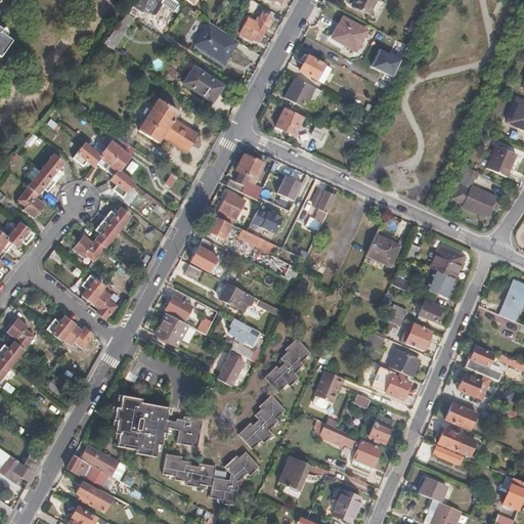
[(142,12),(151,0),(158,0),(162,2),(164,0),(138,0),(134,6),(142,12)]
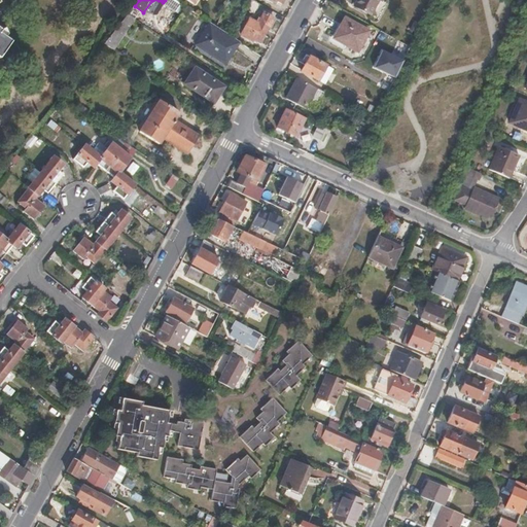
[(381,2),(381,0),(357,0),(354,7),(370,16),(378,1),(381,2)]
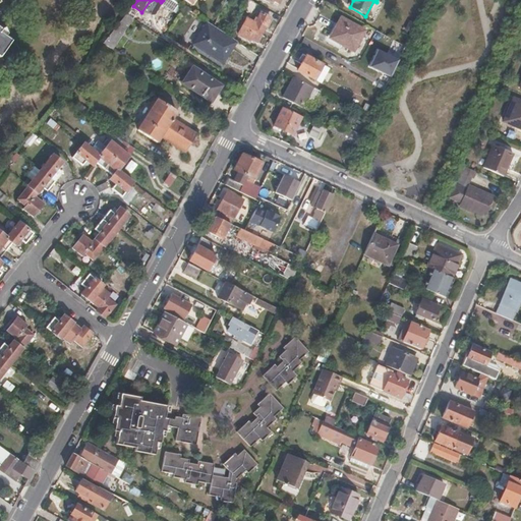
[(258,41),(271,17),(262,12),(256,22),(252,19),(244,34),(258,41)]
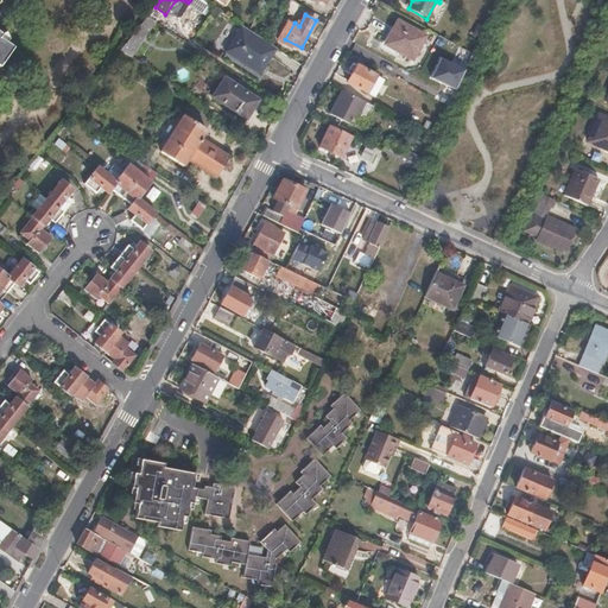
[(128,56),(157,21),(149,16),(121,50),(128,56)]
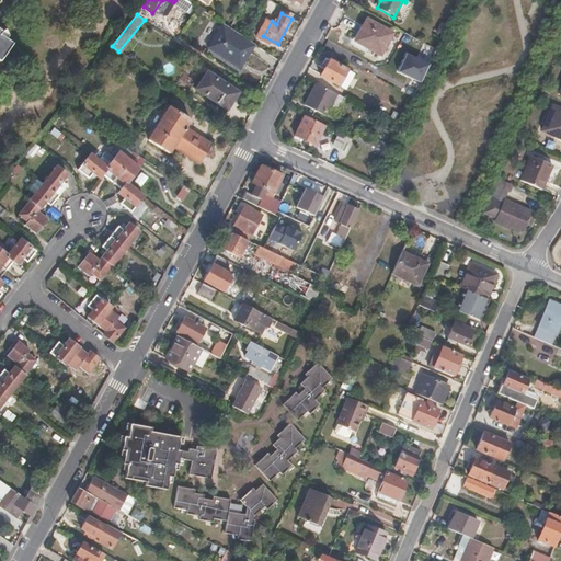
[(381,56),(391,35),(366,22),(363,29),(356,42),(371,50),(381,56)]
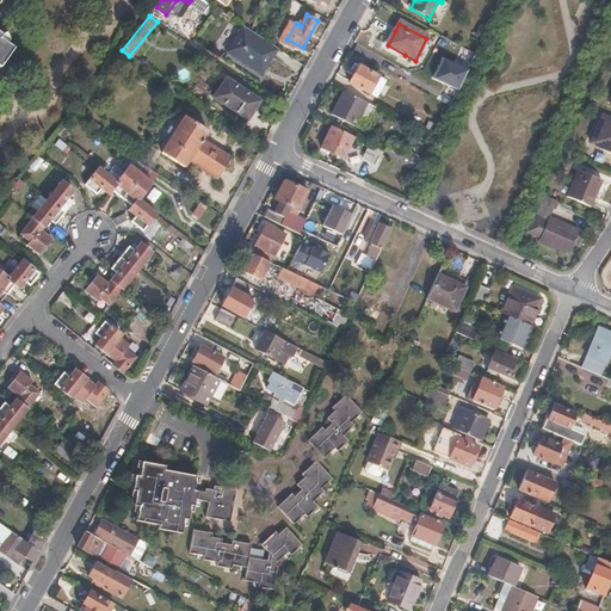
[(266,65),(277,49),(270,44),(250,30),(242,25),(226,51),(254,71),(260,61),(266,65)]
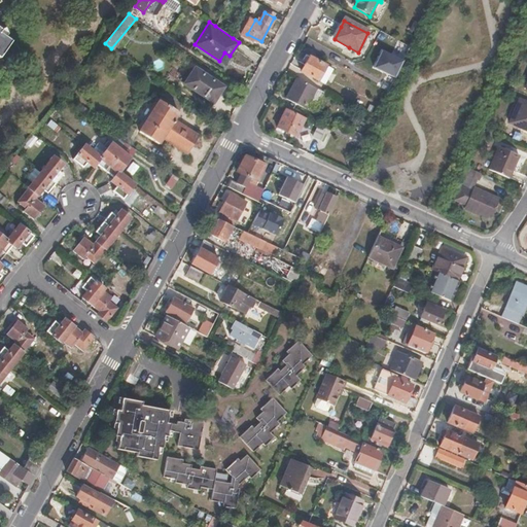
[(401,49),(382,39),(366,67),(387,77),(401,49)]
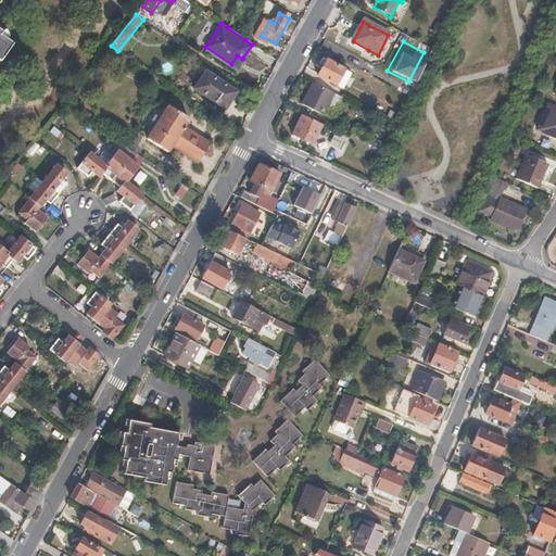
[(238,67),(242,59),(237,55),(231,64),(238,67)]
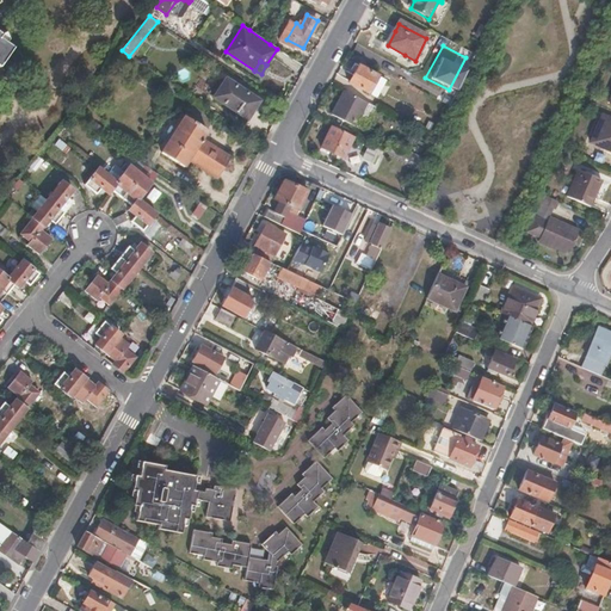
[(370,93),(380,75),(359,65),(350,84),(370,93)]
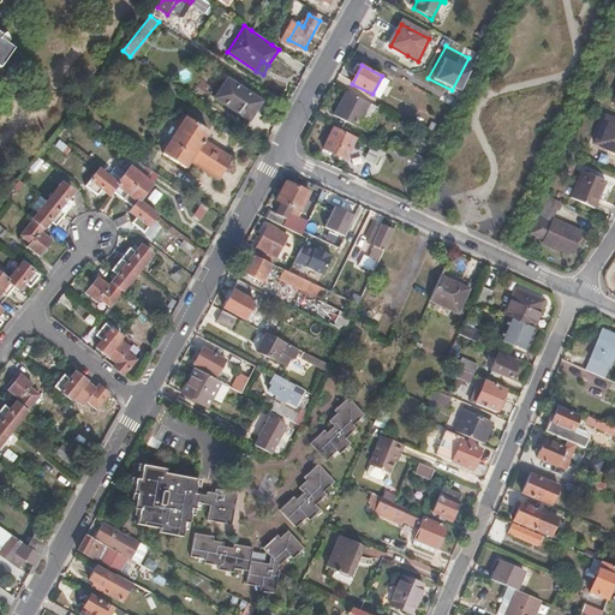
[(249,121),(261,102),(228,81),(215,100),(249,121)]
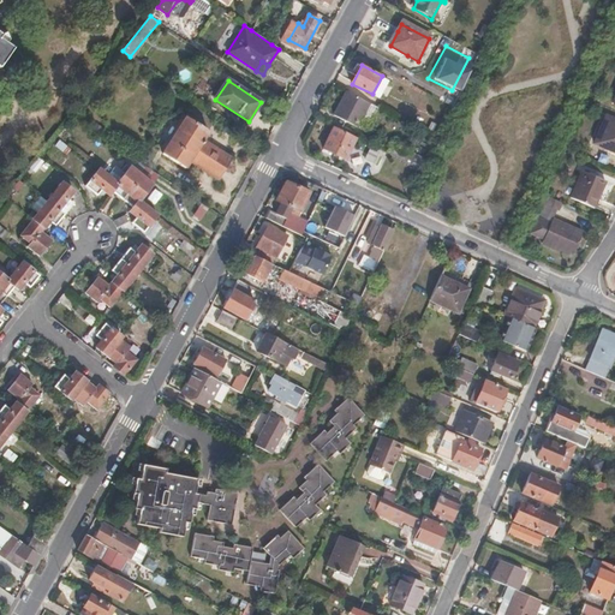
[(359,127),(371,103),(348,91),(336,115),(359,127)]
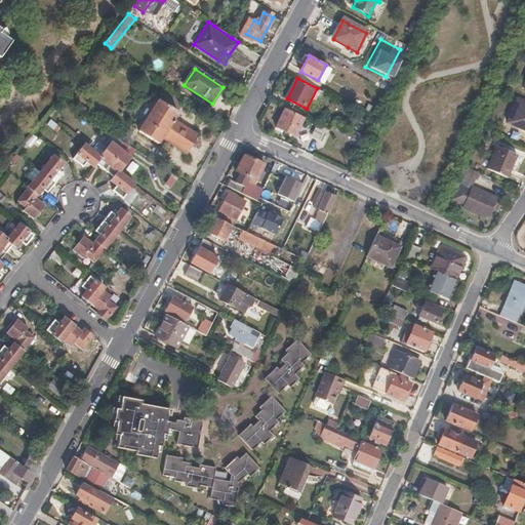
[(197,135),(174,120),(180,109),(161,96),(140,127),(160,140),(162,137),(186,153),(197,135)]
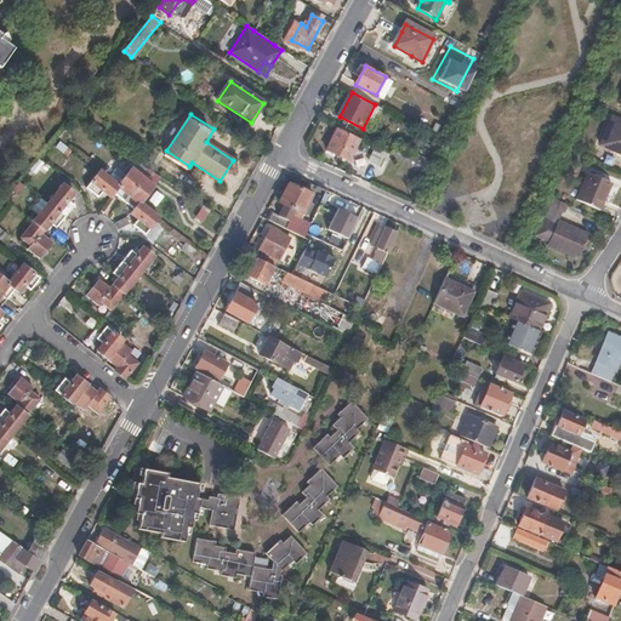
[(620,155),(620,123),(611,119),(599,147),(620,155)]
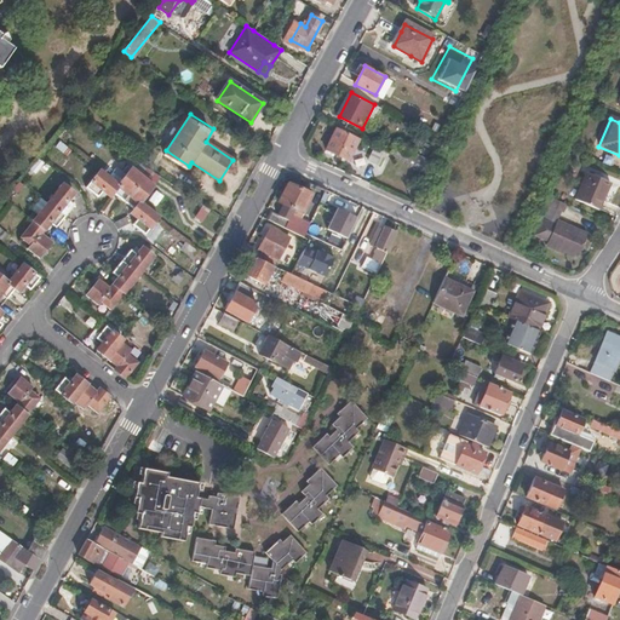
[(349,161),(360,138),(338,128),(327,151),(349,161)]
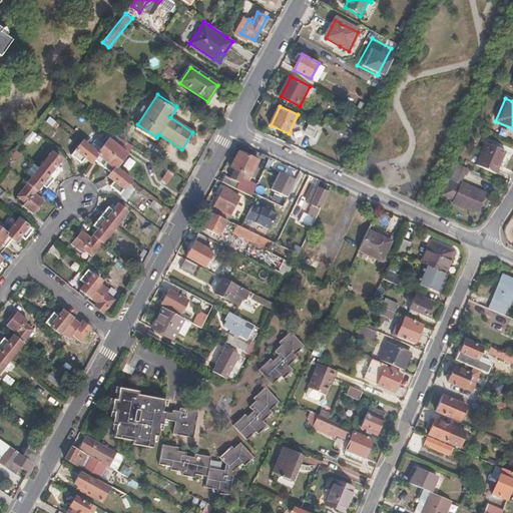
[(315,135),(319,125),(312,121),(307,131),(315,135)]
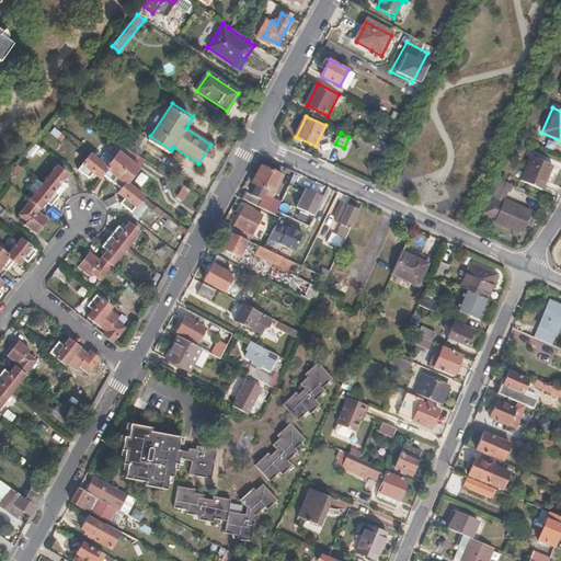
[(127,182),(138,168),(118,152),(107,167),(90,152),(78,169),(89,176),(92,172),(100,178),(103,173),(122,189),(118,193),(124,197),(121,202),(132,210),(144,195),(127,182)]
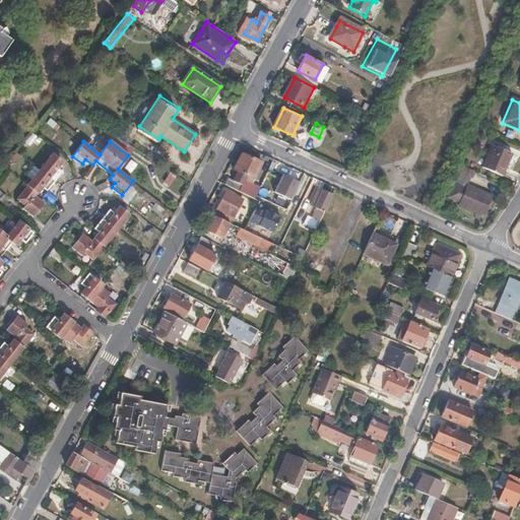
[(503,178),(512,154),(491,146),(480,169),(503,178)]
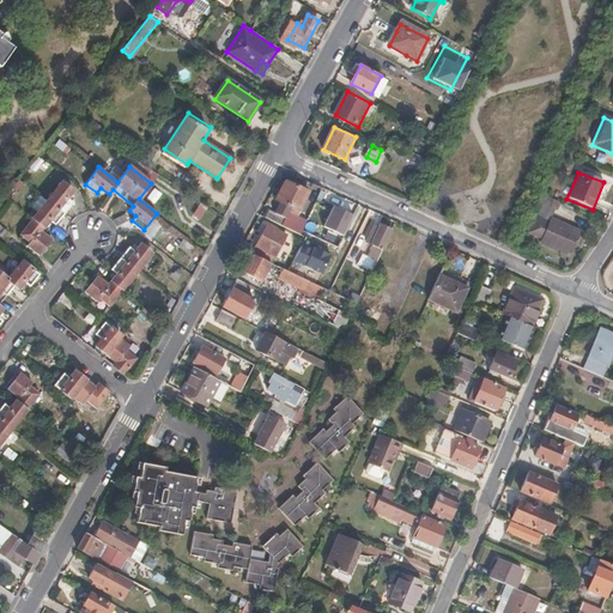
[(52,240),(42,230),(50,219),(56,224),(68,208),(74,201),(68,196),(73,190),(62,181),(48,199),(34,217),(19,235),(30,242),(26,246),(40,255),(52,240)]
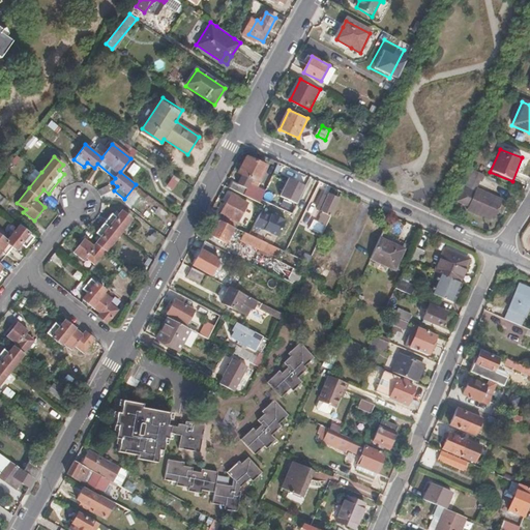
[(245,181),(255,163),(243,157),(235,173),(239,175),(238,177),(245,181)]
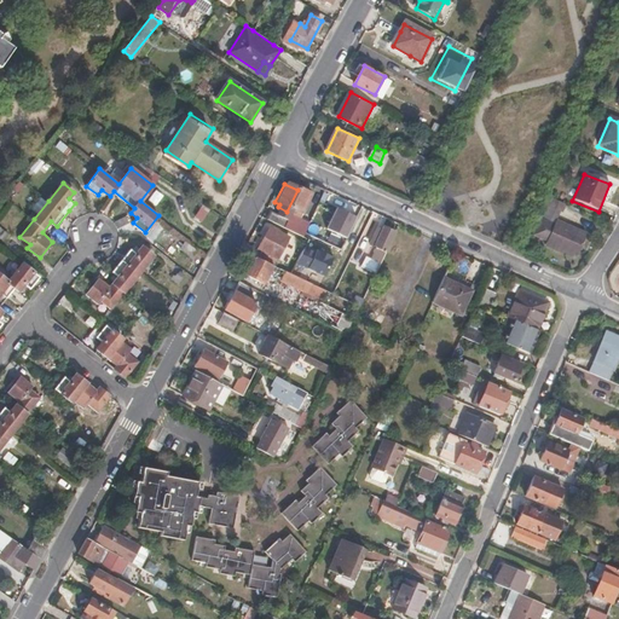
[(299,214),(308,196),(298,190),(287,212),(290,213),(291,210),(299,214)]
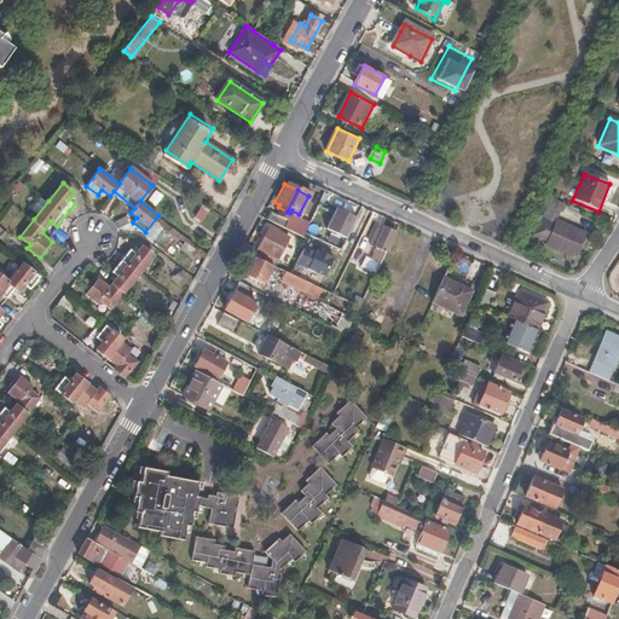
[(548,200),(538,221),(553,227),(554,225),(559,214),(561,215),(565,207),(548,200)]
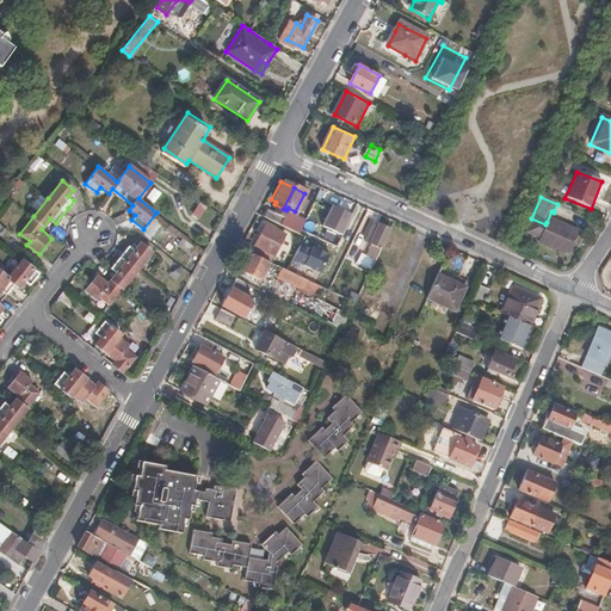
[(283,217),(287,210),(283,209),(275,204),(271,211),(283,217)]
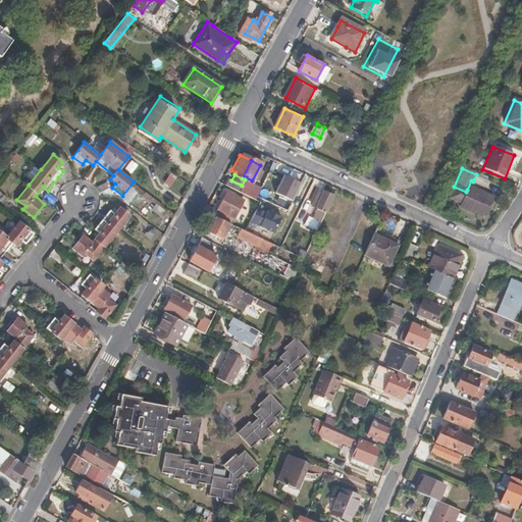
[(291,202),(300,184),(282,175),(274,193),(291,202)]
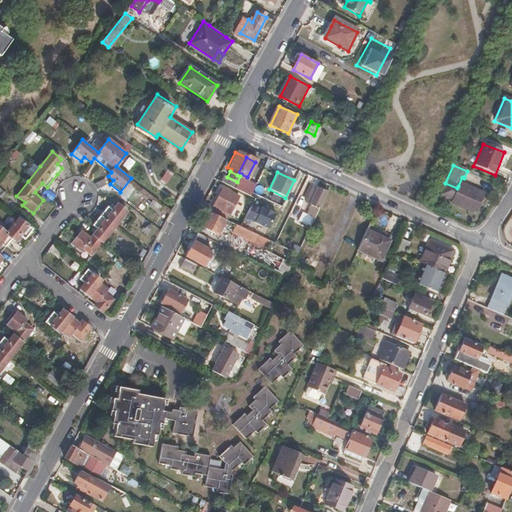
[(237,182),(227,177),(223,175),(220,182),(234,188),(237,182)]
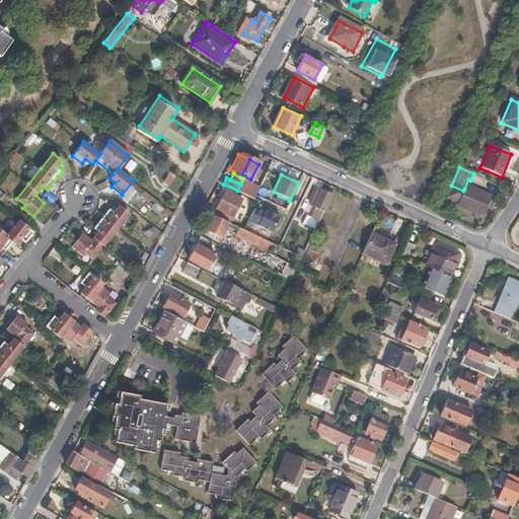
[(252,198),(257,187),(249,182),(243,194),(252,198)]
